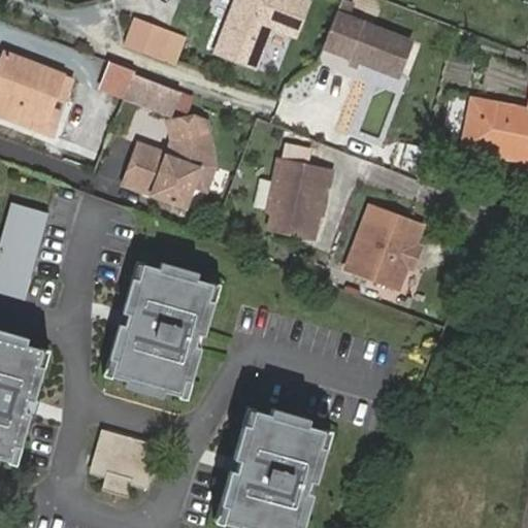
[(284,30),(296,0),(237,0),(217,50),(254,65),(271,25),(284,30)]
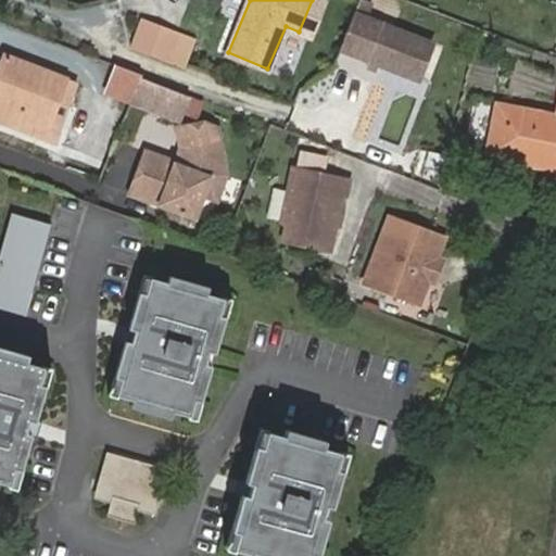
[(311,37),(324,2),(318,0),(312,0),(299,32),(311,37)]
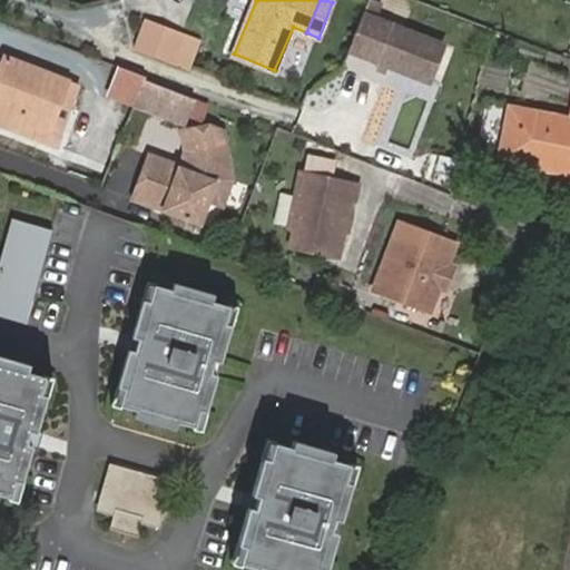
[(439,42),(372,17),(376,3),(366,0),(363,0),(347,41),(377,52),(374,59),(425,79),(439,42)]
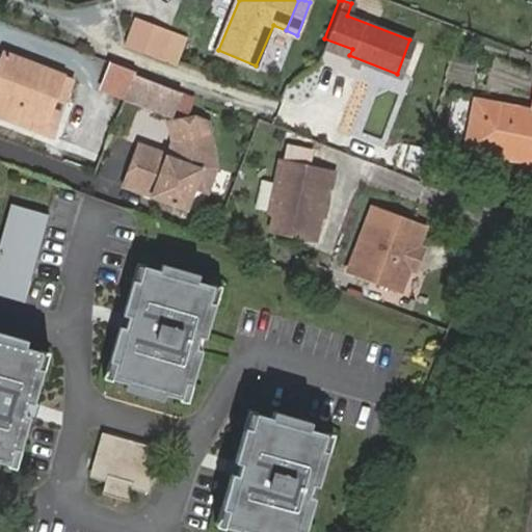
[(152,46),(158,30),(128,19),(123,32),(152,46)]
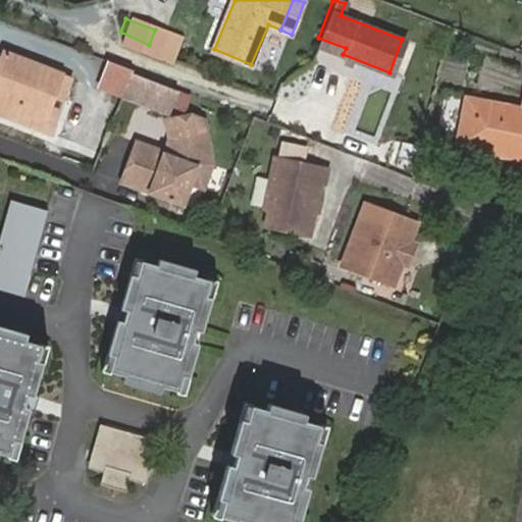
[(120,32),(114,47),(171,69),(183,40),(155,30),(149,45),(120,32)]
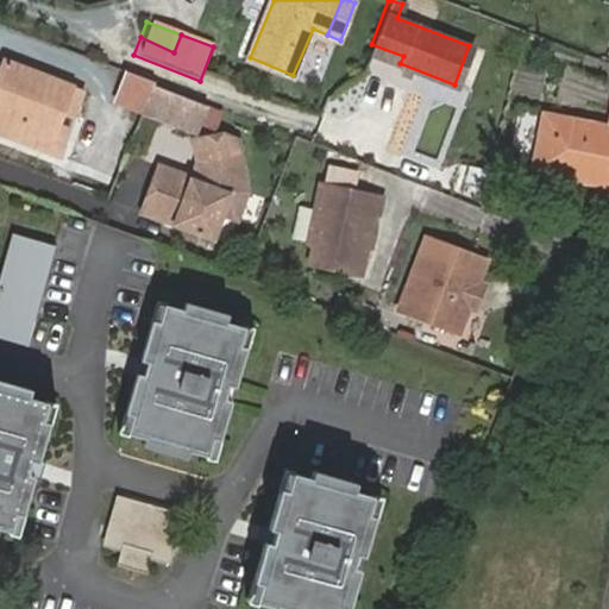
[(403,56),(371,44),(369,51),(400,63),(403,56)]
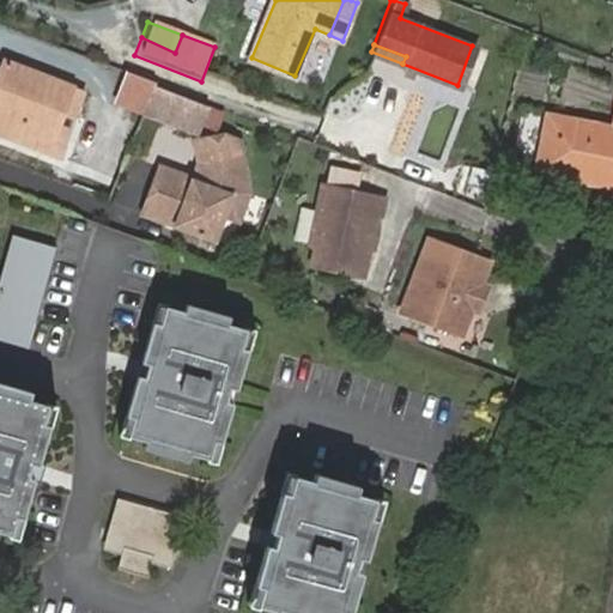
[(0,86),(16,93),(6,116),(17,121),(10,138),(47,152),(54,134),(65,139),(84,95),(8,65),(0,85),(0,86)]
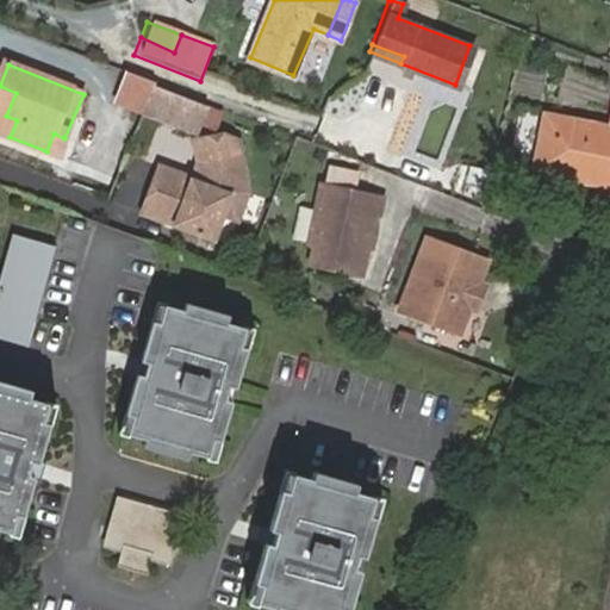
[(156,83),(125,72),(112,104),(143,116),(156,83)]
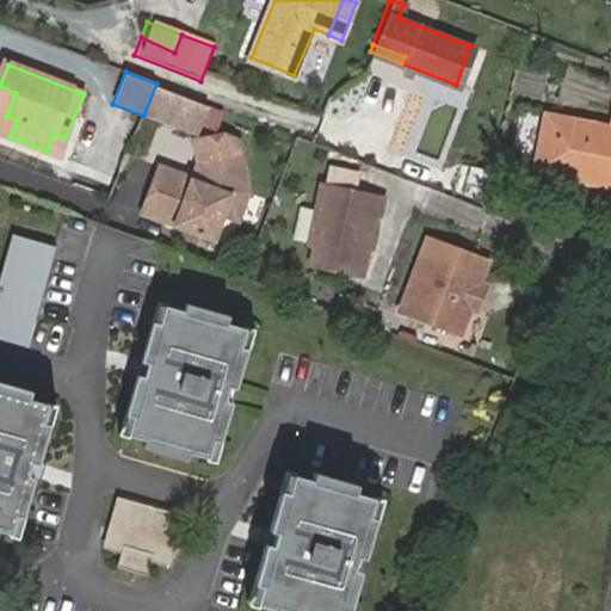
[(195,136),(208,103),(156,84),(143,116),(195,136)]
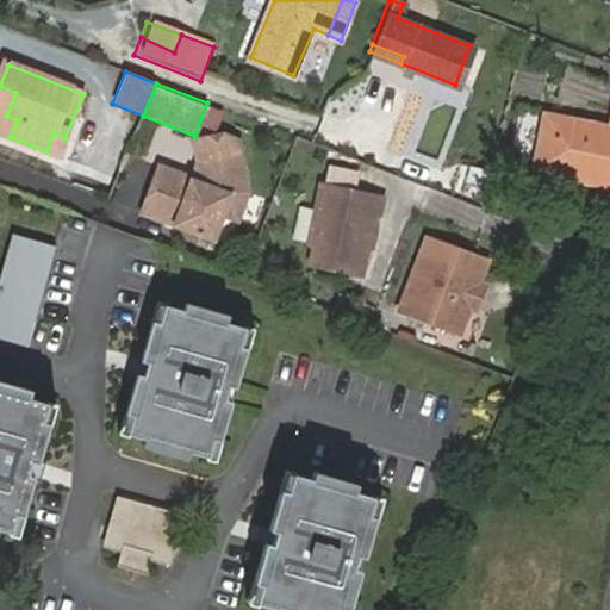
[(0,113),(6,116),(16,93),(0,86),(0,113)]
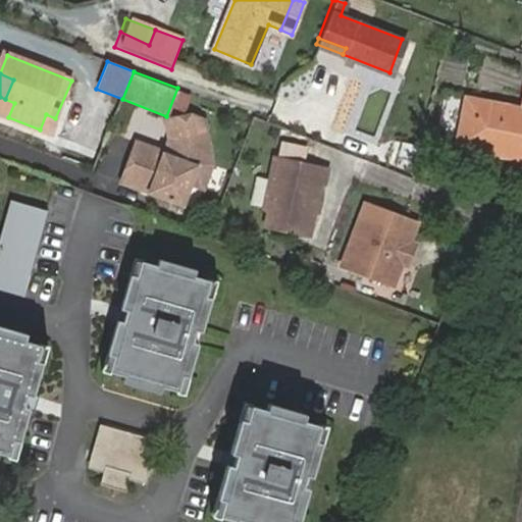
[(0,113),(8,117),(14,103),(5,99),(0,97),(0,113)]
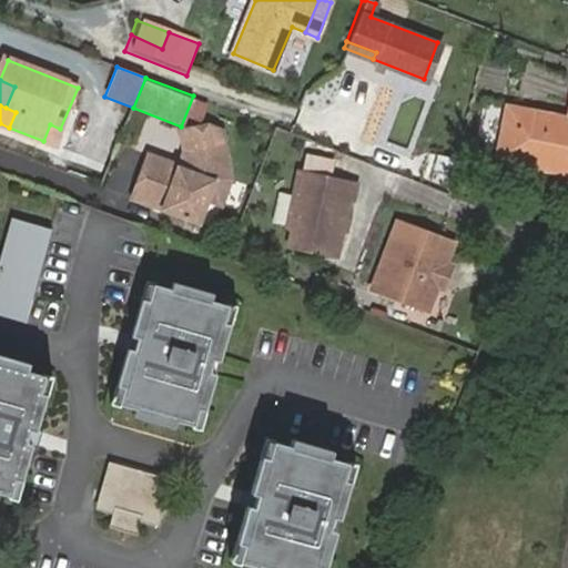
[(567,128),(567,119),(508,109),(505,125),(566,138),(567,128)]
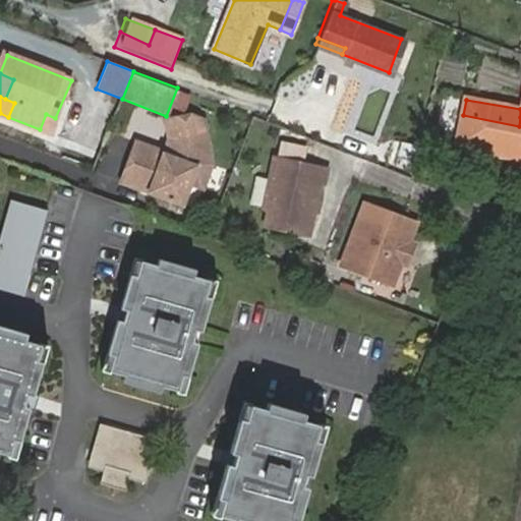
[(166,151),(138,140),(123,180),(183,204),(191,182),(205,186),(213,163),(207,119),(192,113),(178,117),(167,118),(170,137),(166,151)]
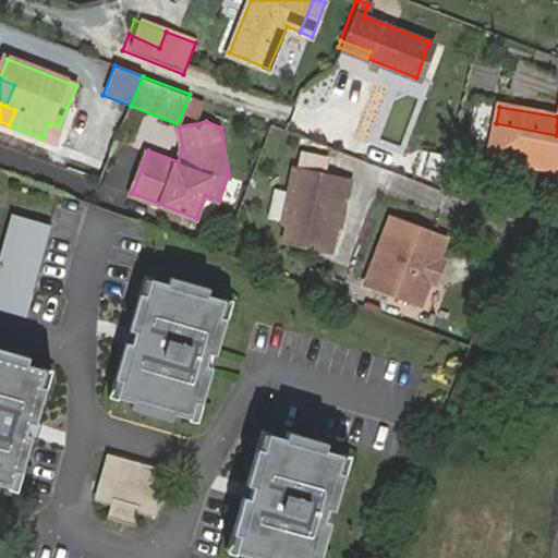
[(52,143),(59,126),(49,122),(43,138),(52,143)]
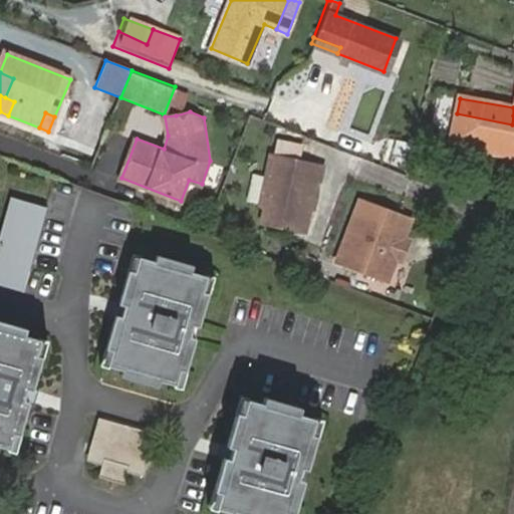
[(513,155),(513,115),(512,124),(457,113),(452,145),(513,155)]
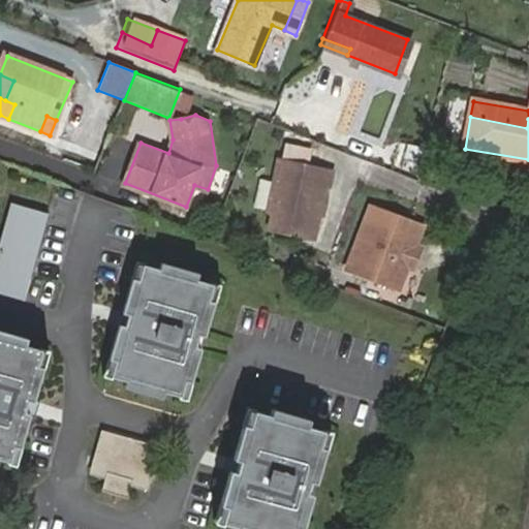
[(281,180),(268,231),(275,234),(313,243),(330,170),(279,157),(274,178),(281,180)]
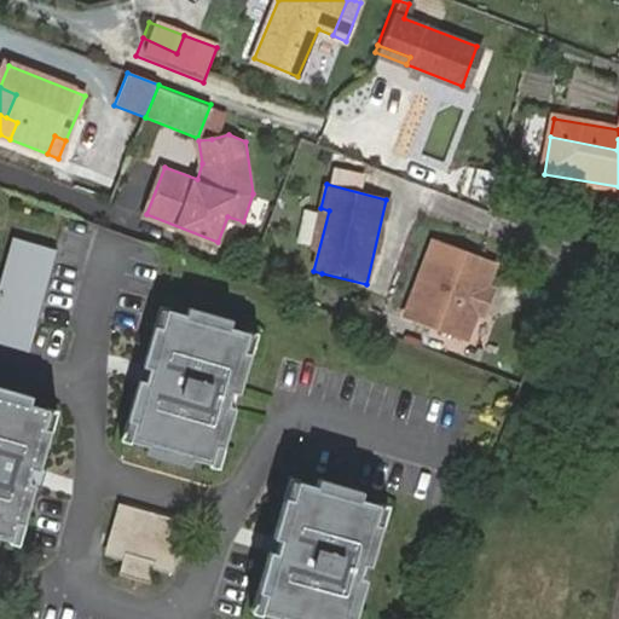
[(420,276),(405,313),(441,328),(468,339),(478,312),(469,293),(486,285),(493,265),(441,246),(429,278),(420,276)]
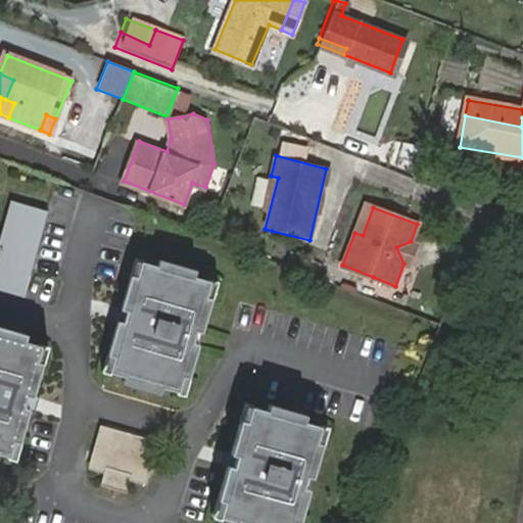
[(117,322),(108,354),(114,357),(110,372),(126,377),(124,383),(159,394),(161,387),(177,392),(182,376),(188,378),(198,345),(192,343),(195,330),(201,332),(210,300),(204,298),(209,282),(193,278),(195,272),(159,262),(157,268),(143,264),(138,278),(132,276),(122,308),(128,312),(124,324),(117,322)]
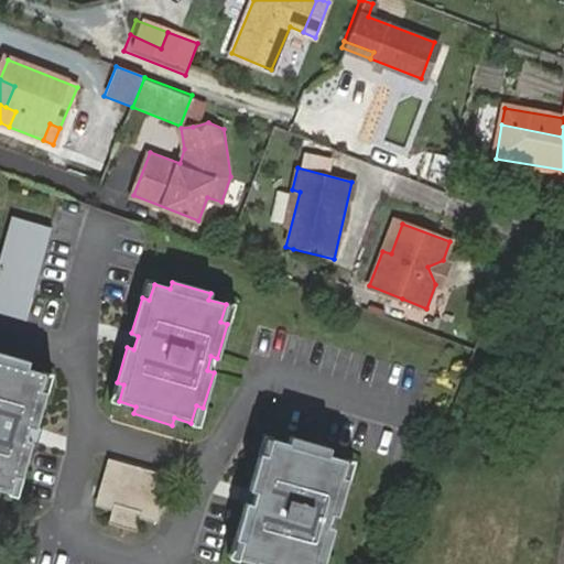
[(147,282),(142,297),(149,300),(154,284),(147,282)]
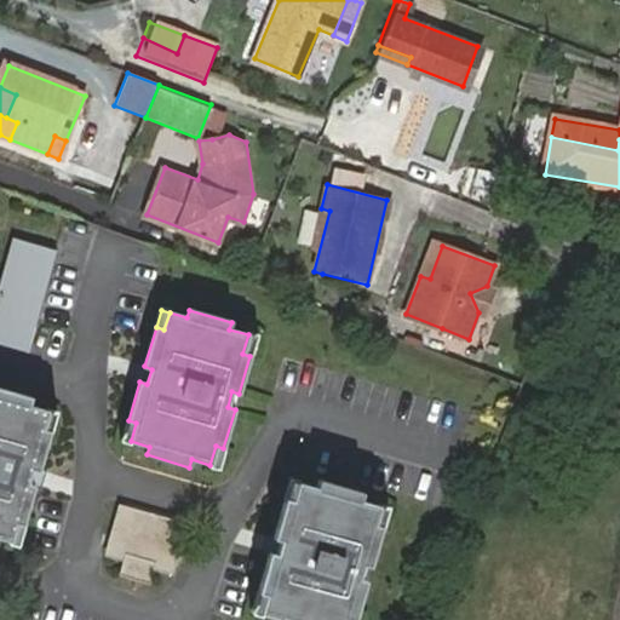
[(256,337),(248,334),(242,354),(250,356),(256,337)]
